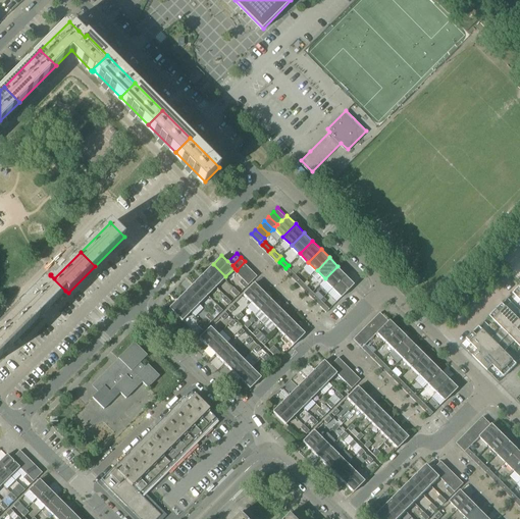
[(250,265),(245,261),(237,270),(241,274),(250,265)]
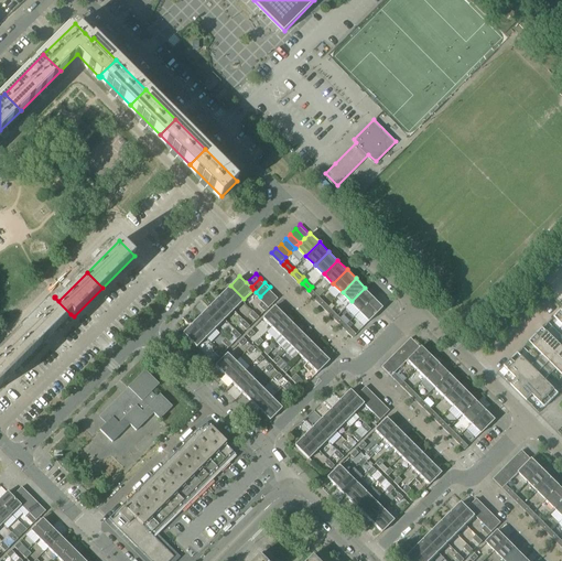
[(230,286),(222,294),(235,308),(244,299),(230,286)]
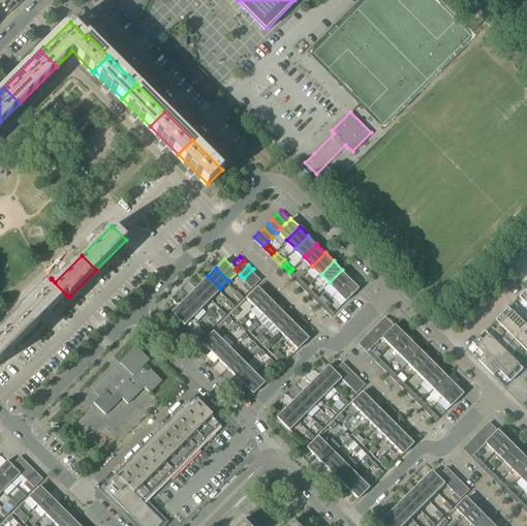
[(257,274),(253,269),(244,278),(247,280),(248,282),(257,274)]
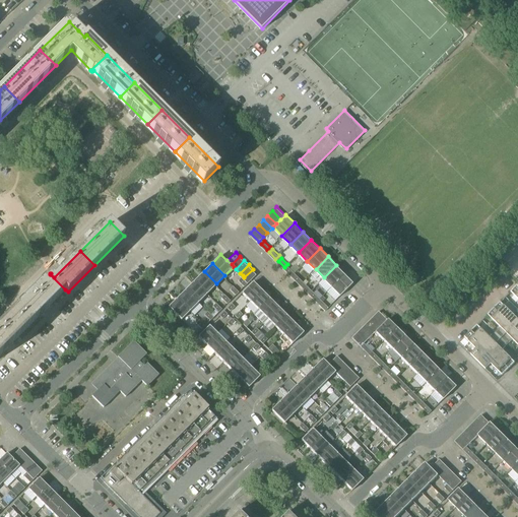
[(324,277),(332,286),(345,273),(336,265),(324,277)]
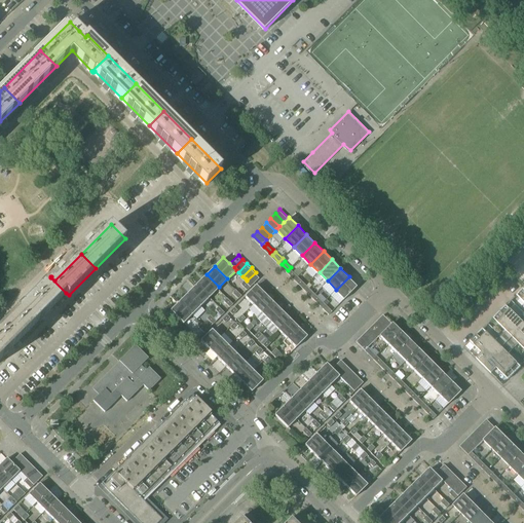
[(290,272),(296,278),(299,275),(293,269),(290,272)]
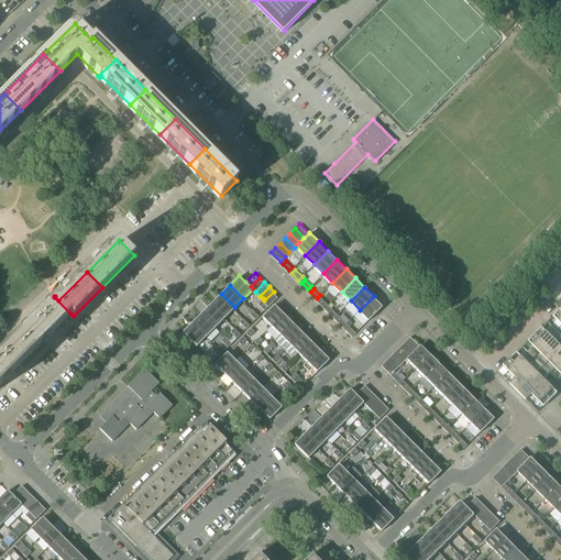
[(278,296),(274,292),(264,300),(270,305),(278,296)]
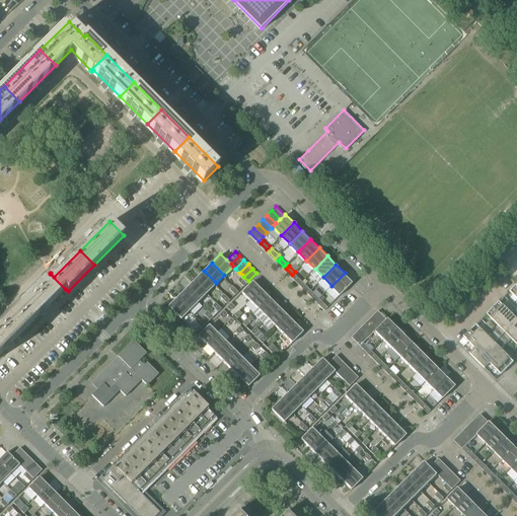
[(204,271),(195,279),(208,292),(216,283),(204,271)]
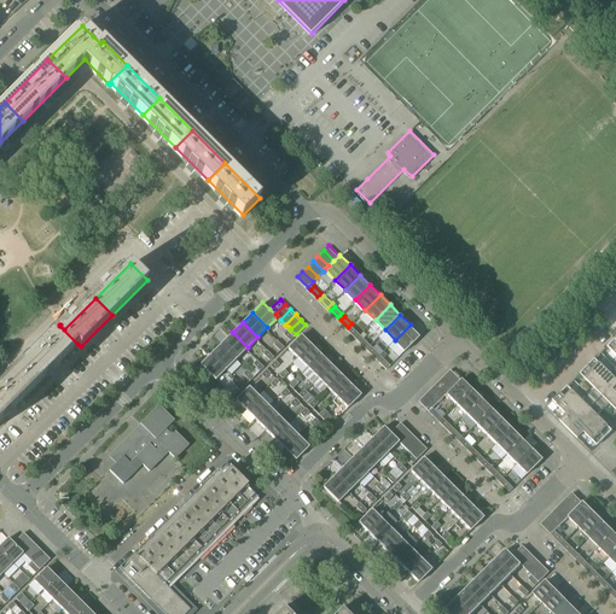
[(411,325),(395,340),(406,350),(420,334),(411,325)]
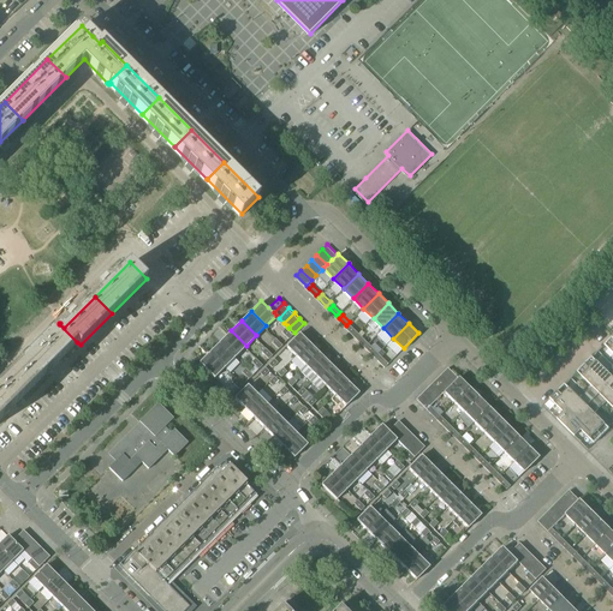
[(59,324),(16,366),(34,385),(77,342),(59,324)]
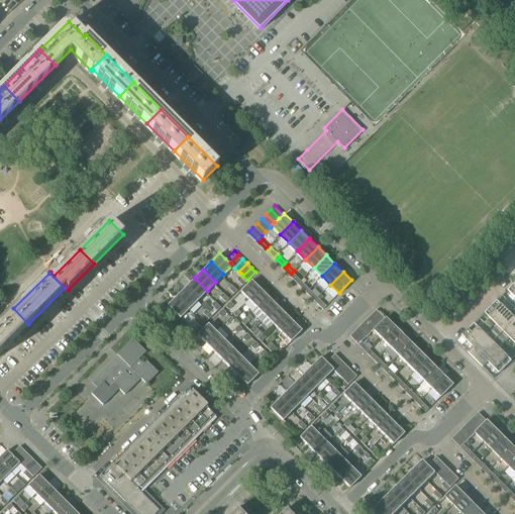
[(293,276),(299,282),(302,279),(296,273),(293,276)]
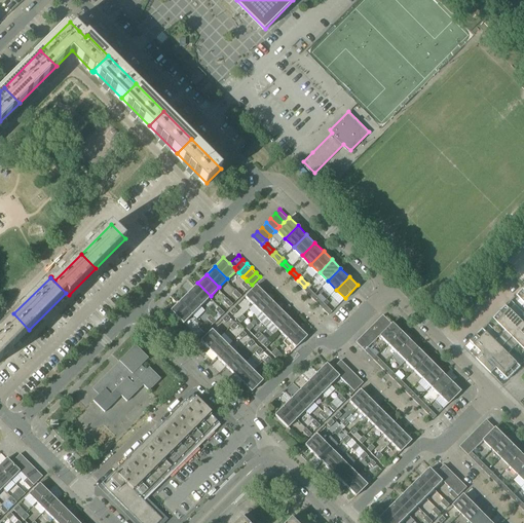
[(252,285),(247,281),(246,278),(242,283),(248,288),(252,285)]
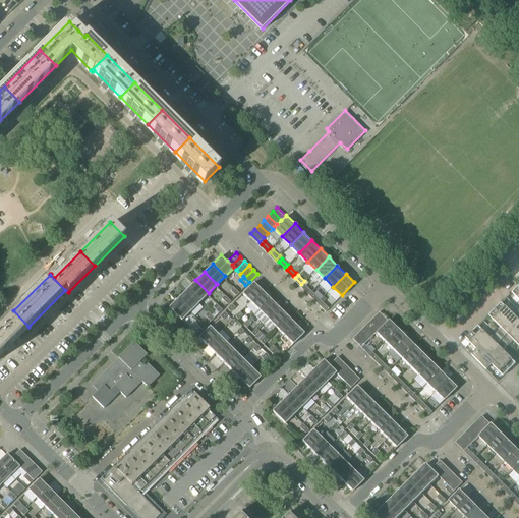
[(195,280),(187,289),(199,301),(209,293),(195,280)]
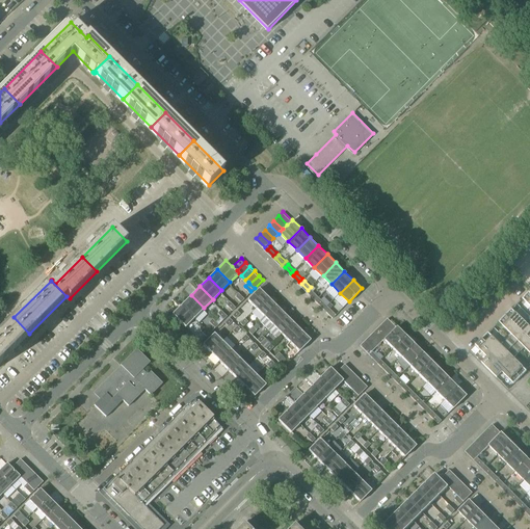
[(249,298),(257,306),(268,294),(260,287),(249,298)]
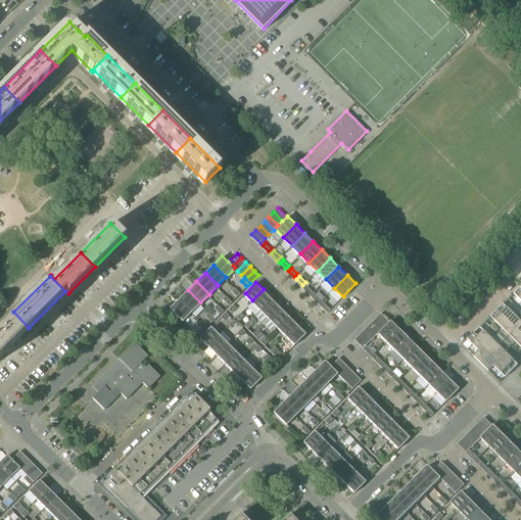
[(304,288),(312,294),(315,291),(309,284),(304,288)]
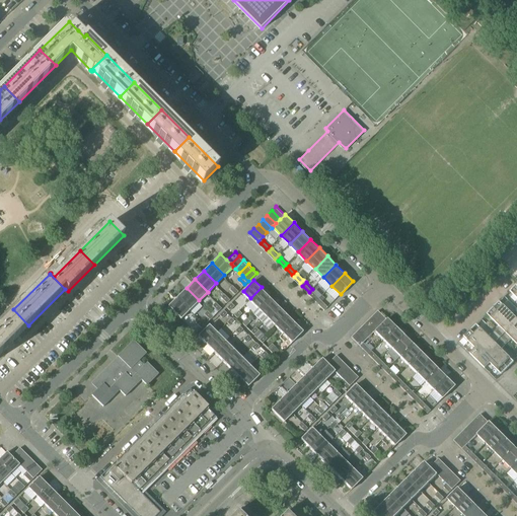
[(230,287),(236,293),(239,290),(233,284),(230,287)]
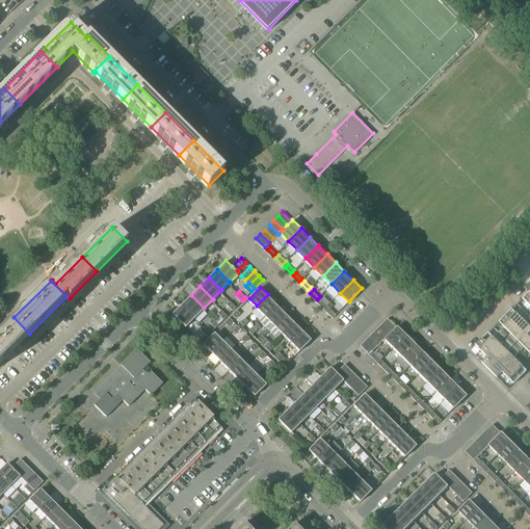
[(257,306),(265,314),(276,303),(268,294),(257,306)]
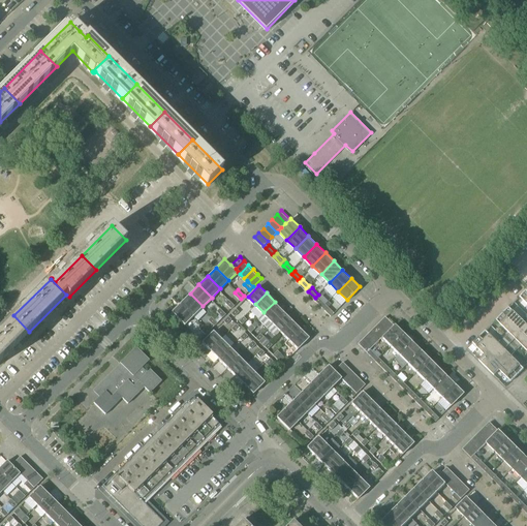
[(190,294),(182,301),(195,314),(203,306),(190,294)]
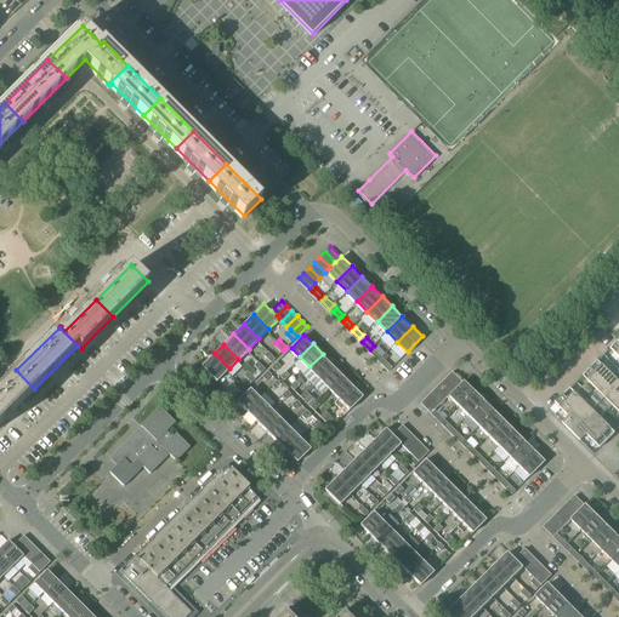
[(373,352),(380,359),(384,355),(376,348),(373,352)]
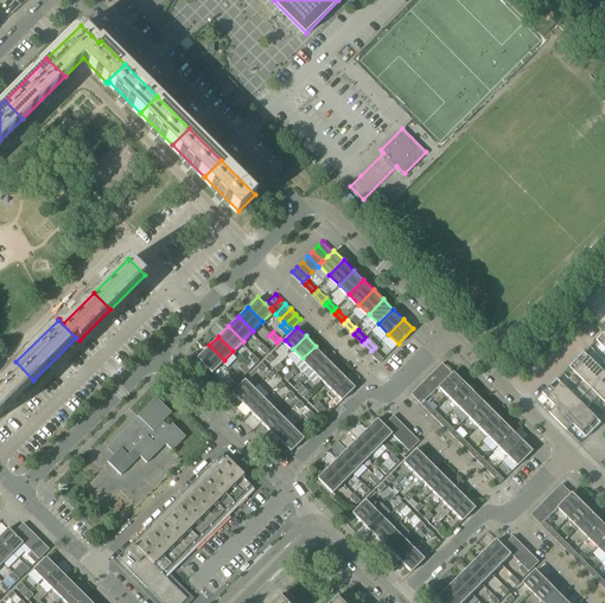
[(260,345),(267,352),(271,348),(263,341),(260,345)]
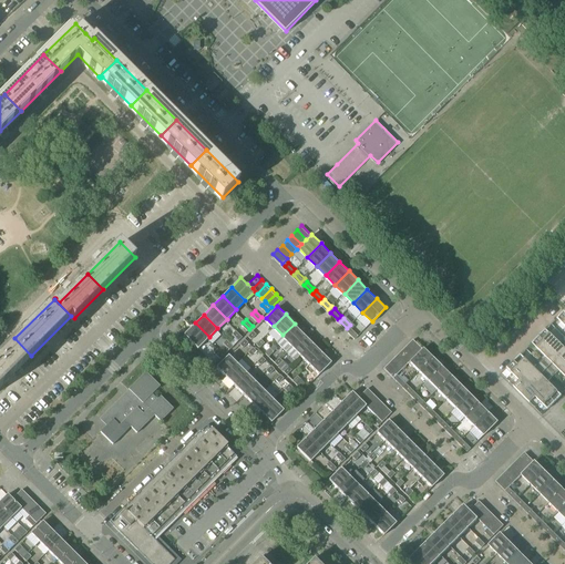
[(209,337),(195,322),(185,332),(199,347),(209,337)]
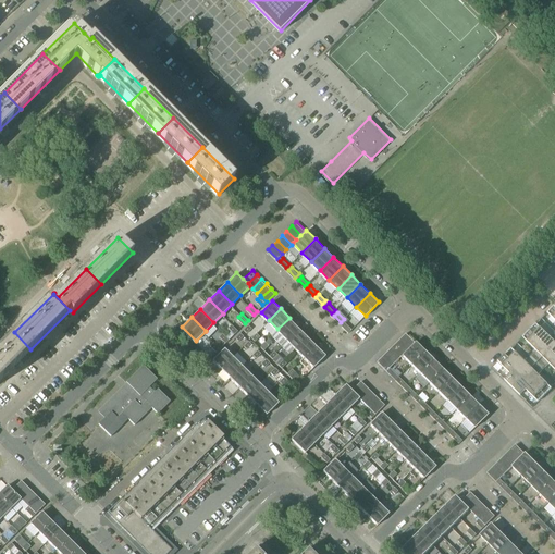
[(278,329),(286,337),(298,327),(290,318),(278,329)]
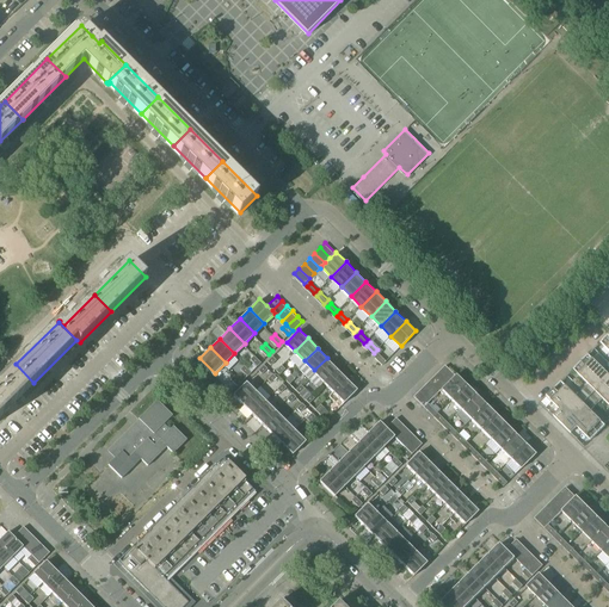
[(380,352),(376,355),(383,363),(387,359),(380,352)]
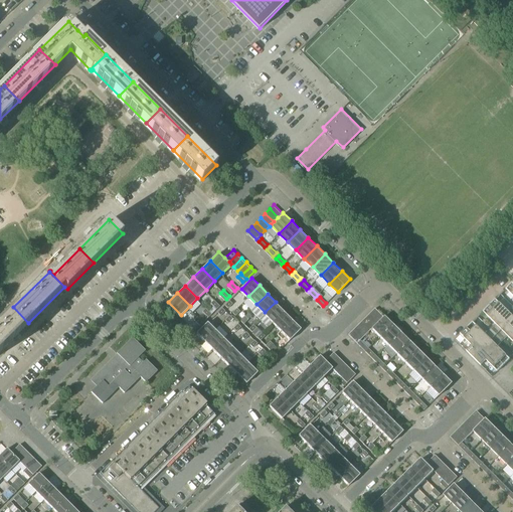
[(497,297),(491,303),(494,307),(509,322),(512,318),(512,306),(510,309),(501,300),(497,297)]
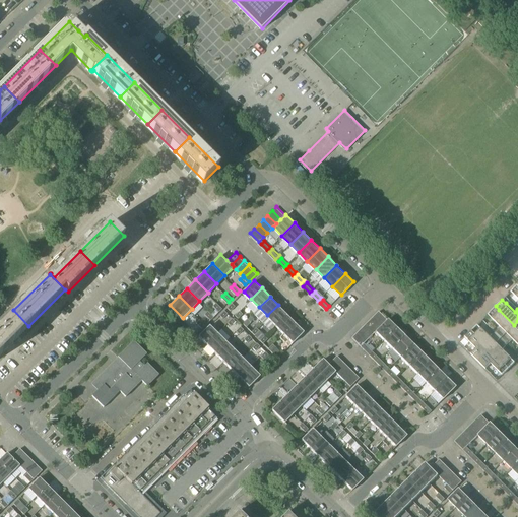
[(222,307),(217,301),(214,305),(220,311),(223,307),(222,307)]
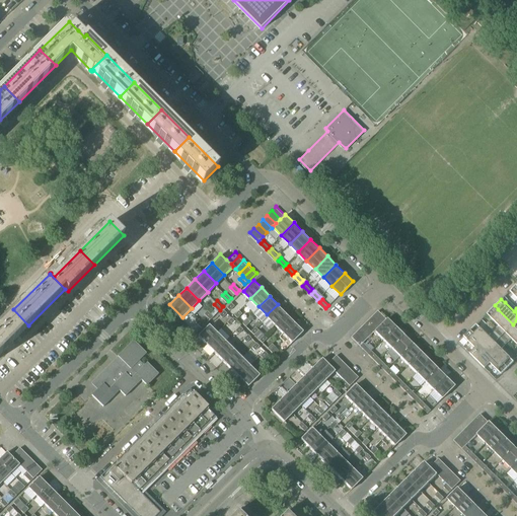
[(267,314),(275,323),(286,312),(278,304),(267,314)]
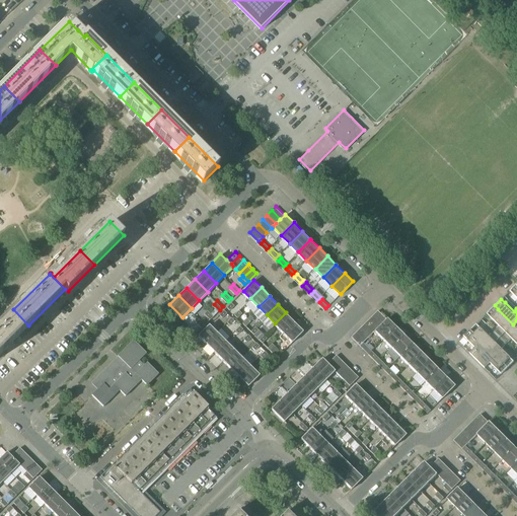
[(501,324),(496,329),(502,336),(507,330),(513,324),(498,309),(495,305),(489,311),(492,315),(501,324)]
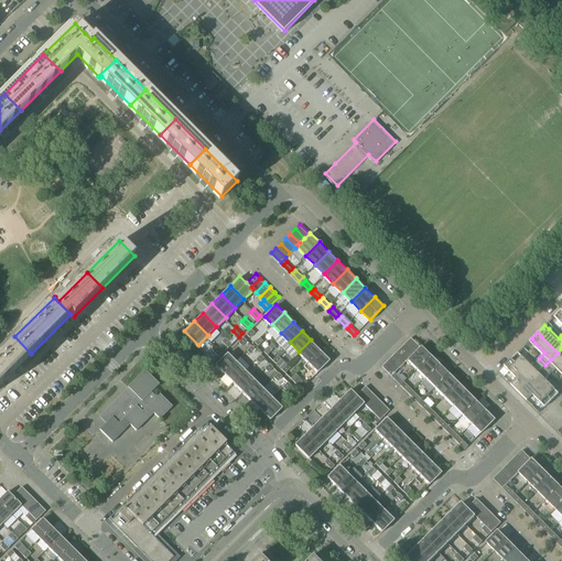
[(0,385),(31,354),(14,336),(0,351),(0,385)]
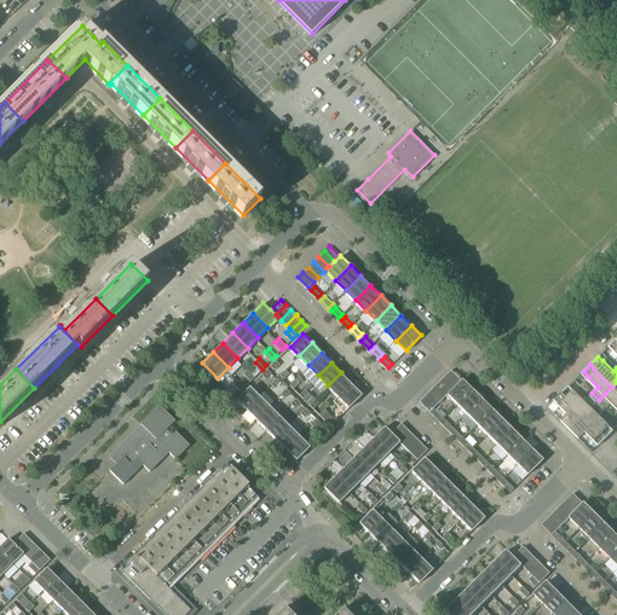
[(244,372),(252,379),(255,376),(248,369),(244,372)]
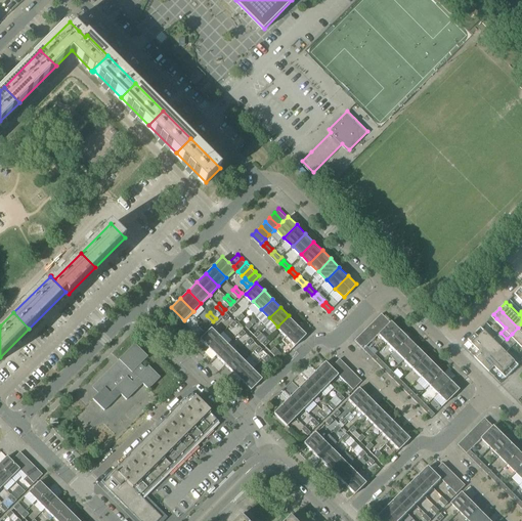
[(387,324),(391,320),(383,312),(378,316),(387,324)]
